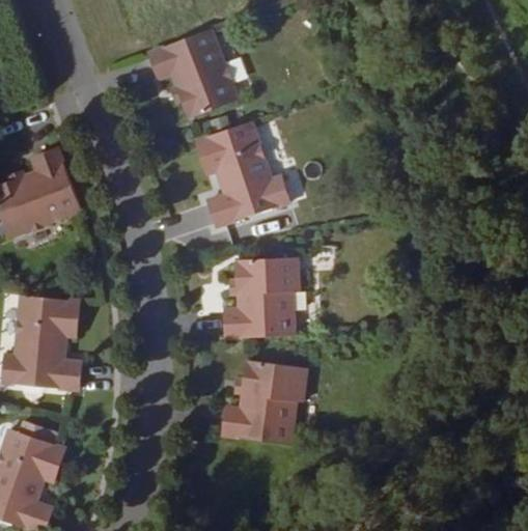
[(227,70),(211,28),(147,53),(158,81),(171,76),(176,89),(182,103),(189,121),(245,100),(233,68),(227,70)]
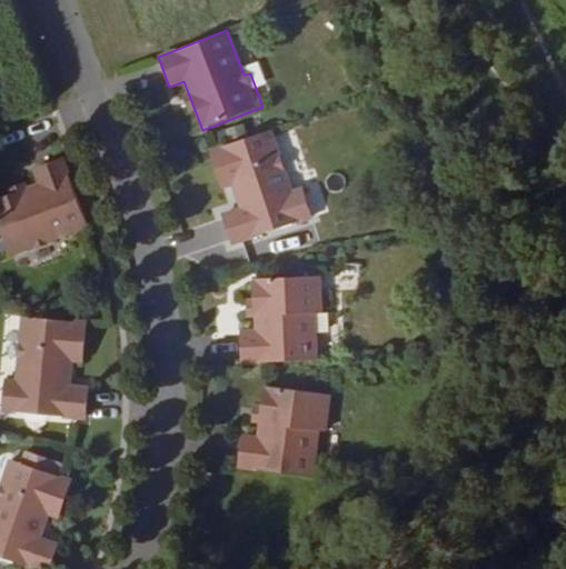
[(188,113),(195,110),(189,96),(181,98),(188,113)]
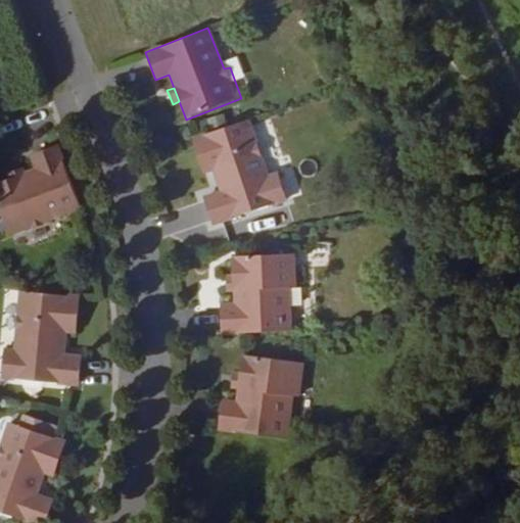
[(267,177),(247,119),(191,138),(202,173),(213,169),(218,183),(223,181),(226,190),(221,192),(203,198),(213,225),(286,200),(277,174),(267,177)]
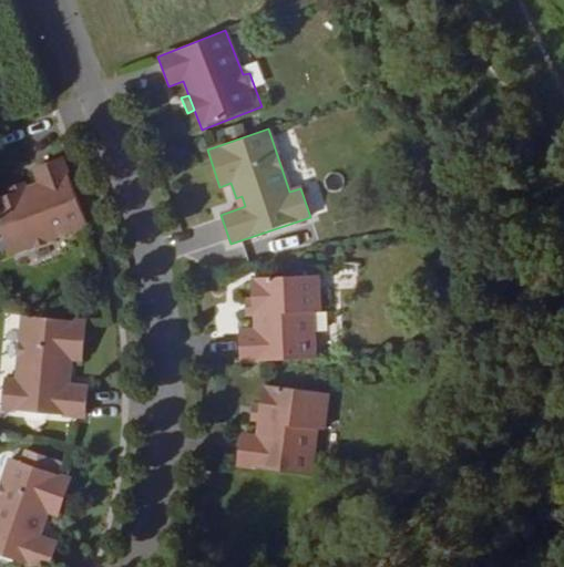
[(83,220),(58,152),(28,163),(34,176),(19,183),(4,188),(0,189),(0,234),(8,256),(42,244),(40,238),(83,220)]
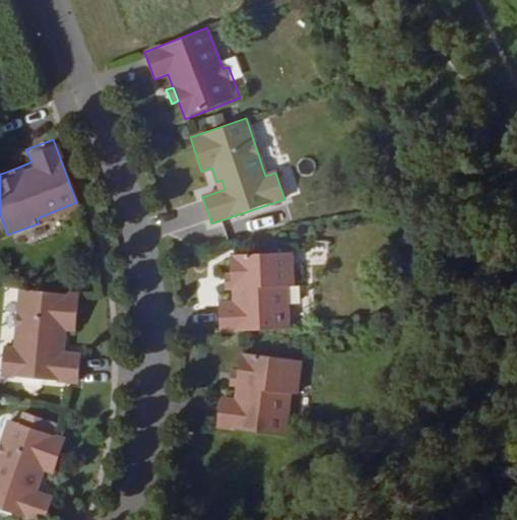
[(2,166),(4,173),(17,168),(15,160),(2,166)]
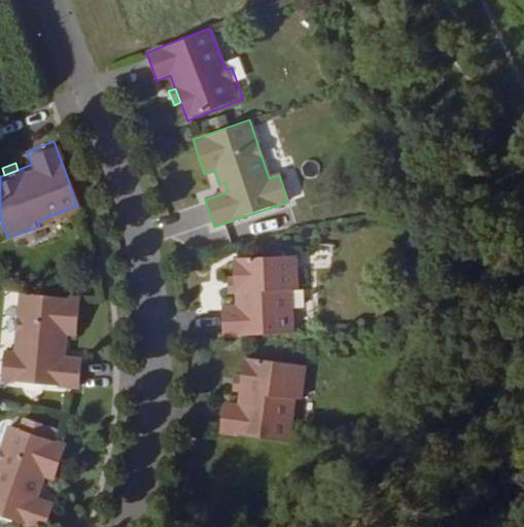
[(219,184),(222,194),(228,191),(224,182),(219,184)]
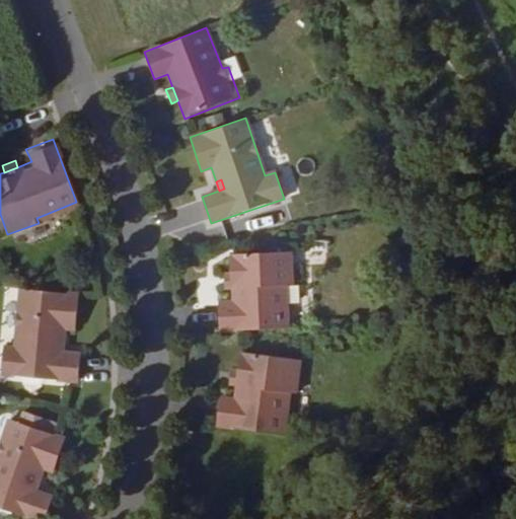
[(218,302),(219,330),(287,327),(285,285),(291,285),(290,251),(230,253),(231,273),(231,287),(232,301),(218,302)]
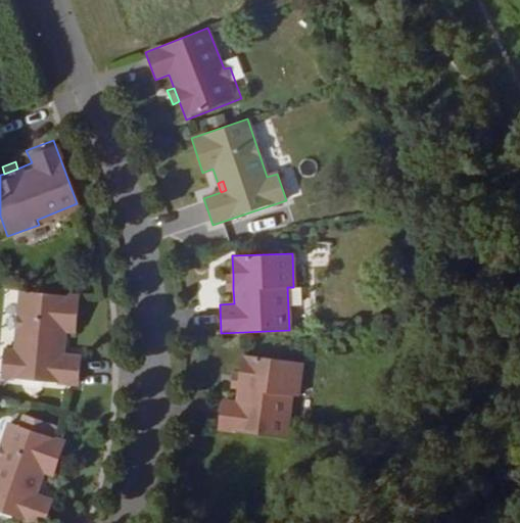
[(74,332),(78,295),(18,289),(13,351),(3,350),(1,378),(77,385),(80,357),(61,355),(55,355),(56,345),(62,346),(63,332),(74,332)]
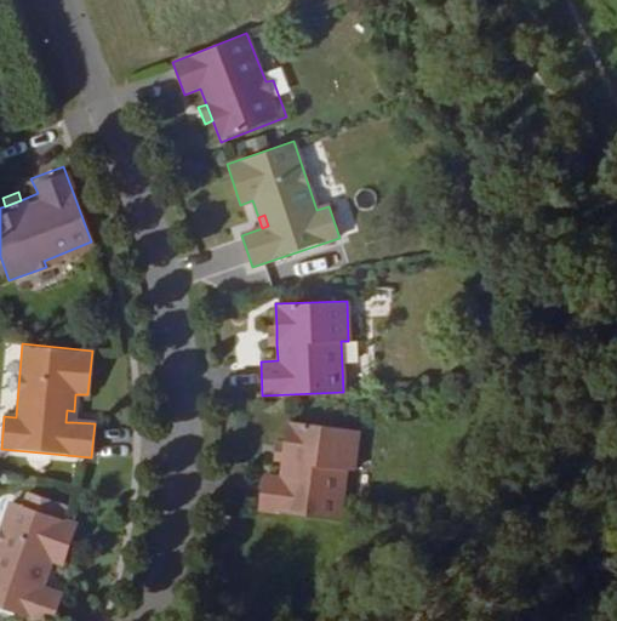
[(263,477),(258,510),(340,520),(346,471),(353,472),(356,432),(287,422),(284,445),(281,461),(279,478),(263,477)]
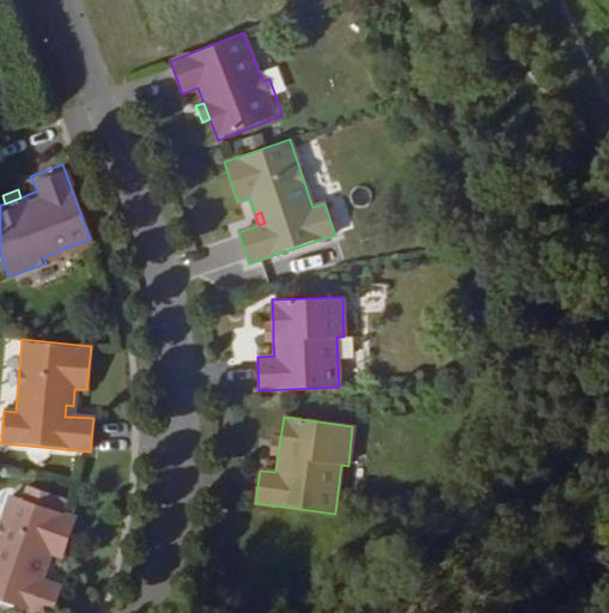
[(269,454),(278,455),(280,439),(272,438),(269,454)]
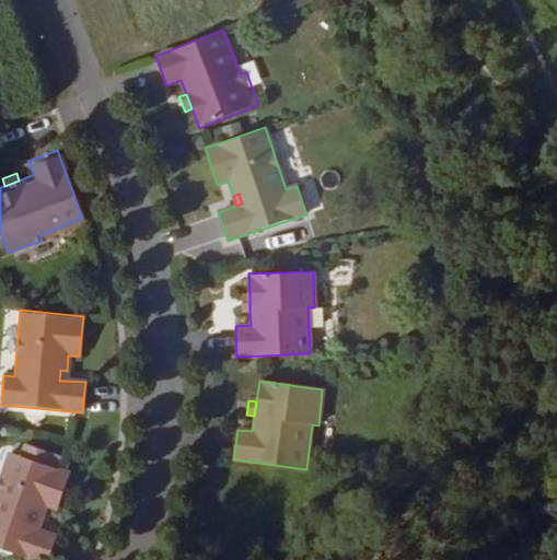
[(53,465),(55,454),(21,444),(18,455),(53,465)]
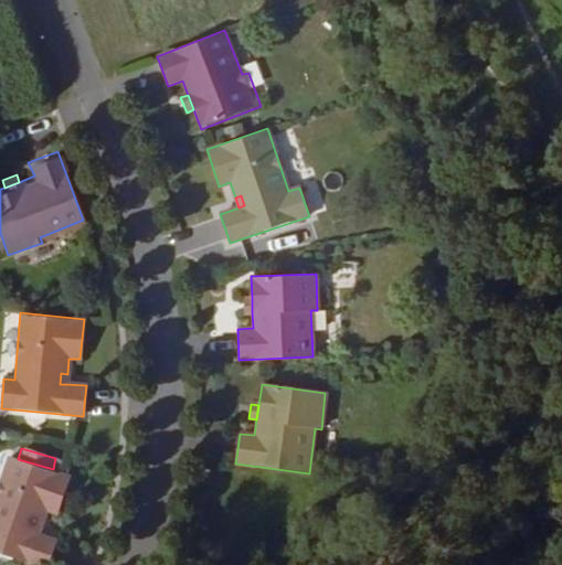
[(34,523),(41,525),(45,511),(56,513),(69,478),(9,457),(0,482),(0,553),(33,564),(48,564),(55,542),(38,535),(31,533),(34,523)]
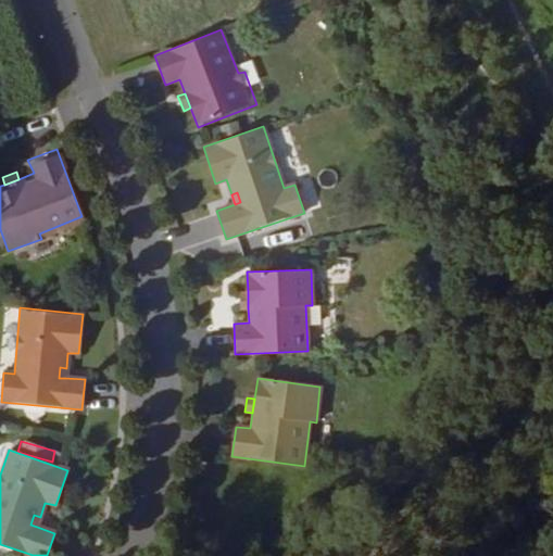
[(37,527),(40,517),(34,515),(30,525),(37,527)]
